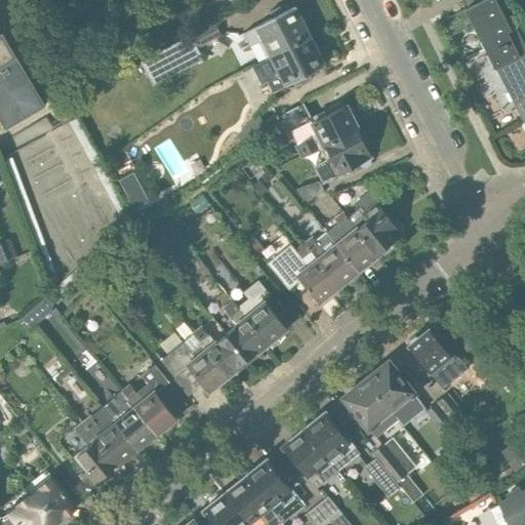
[(463,0),(468,7),(440,22),(466,73),(491,59),(514,104),(524,96),(524,45),(519,32),(510,37),(508,33),(512,31),(495,0),(463,0)]
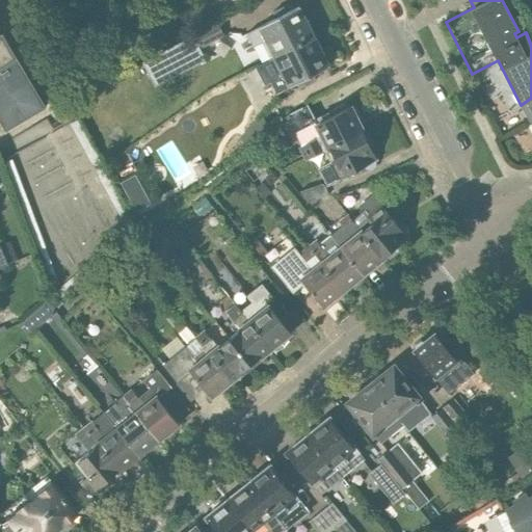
[(261,41),(270,59),(315,36),(300,7),(287,14),(284,7),(273,12),(276,19),(253,31),(247,34),(253,45),(261,41)]
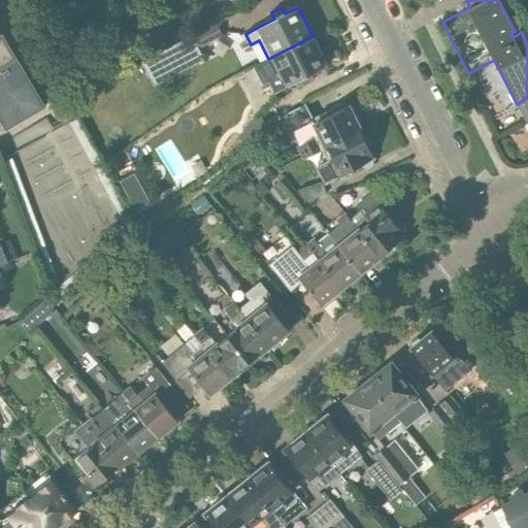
[(216,24),(141,60),(154,85),(203,60),(198,48),(223,37),(216,24)]
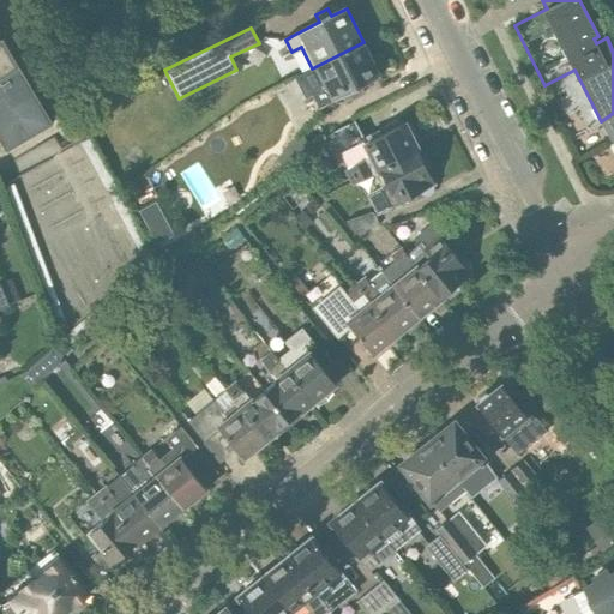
[(0,139),(6,151),(54,124),(2,37),(0,37),(0,139)]
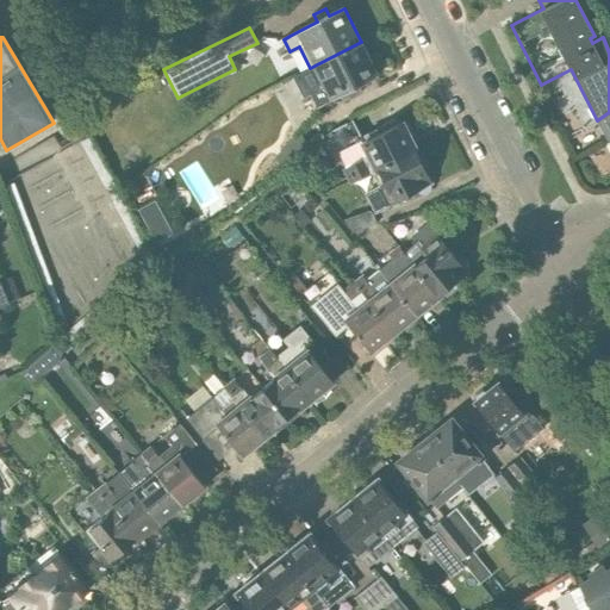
[(310,68),(292,78),(302,95),(310,92),(317,106),(324,104),(378,76),(361,42),(310,68)]
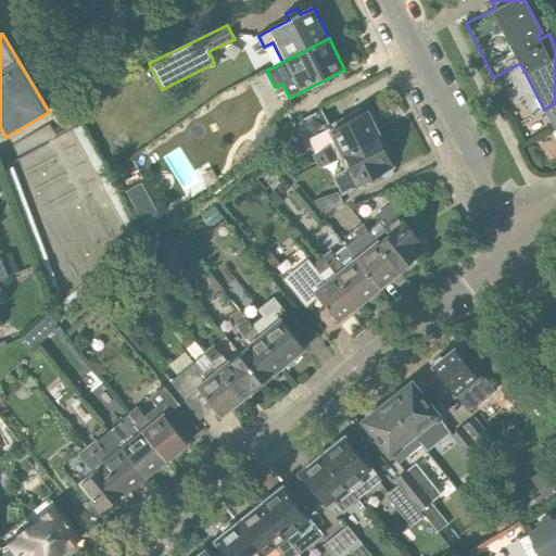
[(71,128),(81,122),(67,97),(57,103),(71,128)]
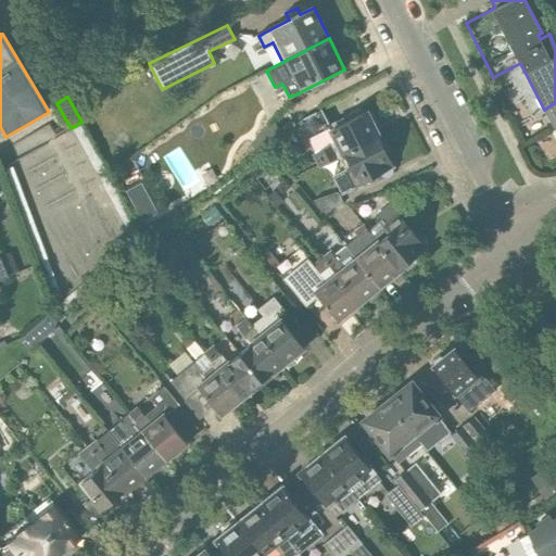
[(342,158),(380,139),(374,125),(377,124),(371,113),(368,115),(366,112),(345,124),(343,118),(330,124),(333,131),(330,134),(320,114),(301,124),(294,130),(311,164),(316,164),(318,168),(342,158)]
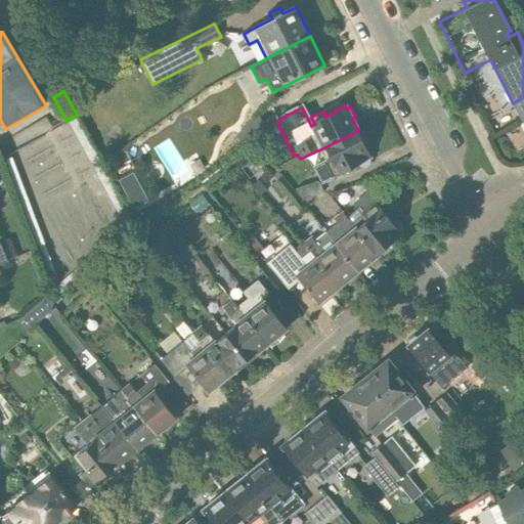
[(247,145),(266,126),(257,116),(236,134),(247,145)]
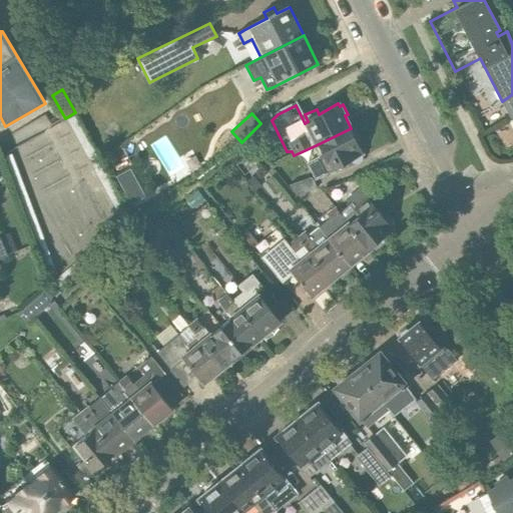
[(321,155),(309,161),(318,178),(352,160),(354,162),(357,162),(358,162),(360,161),(362,159),(362,157),(361,155),(360,153),(363,152),(357,140),(360,138),(355,128),(352,130),(351,128),(316,145),(321,155)]
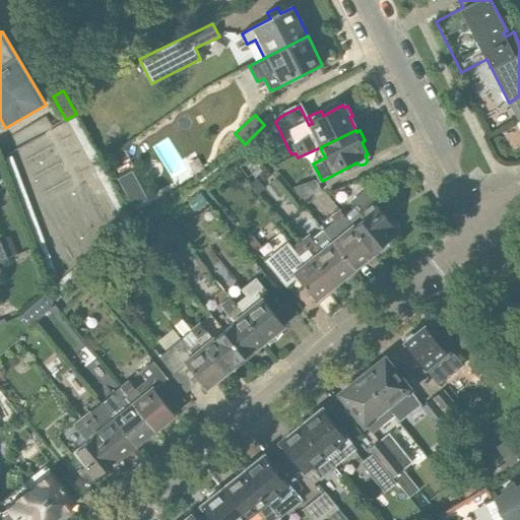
[(256,179),(251,182),(260,193),(265,189),(256,179)]
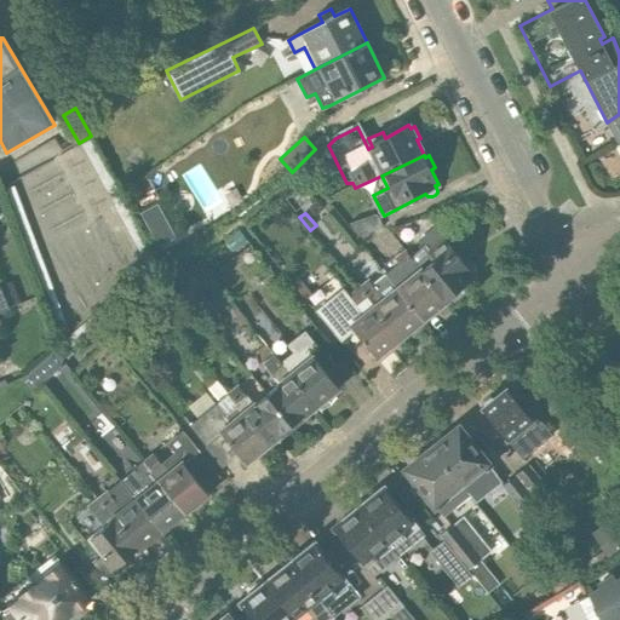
[(378,213),(352,223),(357,236),(383,227),(378,213)]
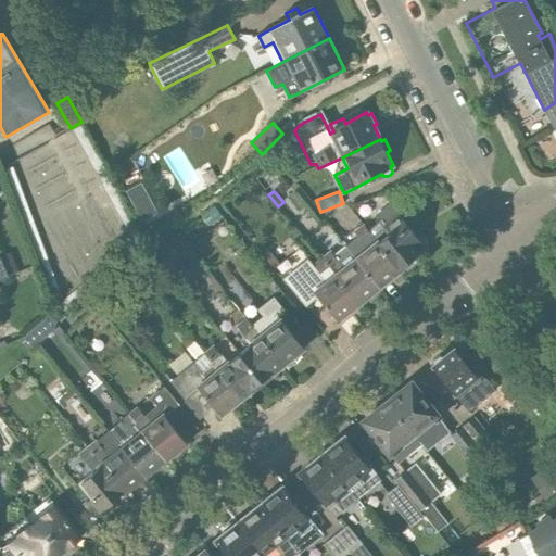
[(158,213),(151,202),(136,210),(141,222),(158,213)]
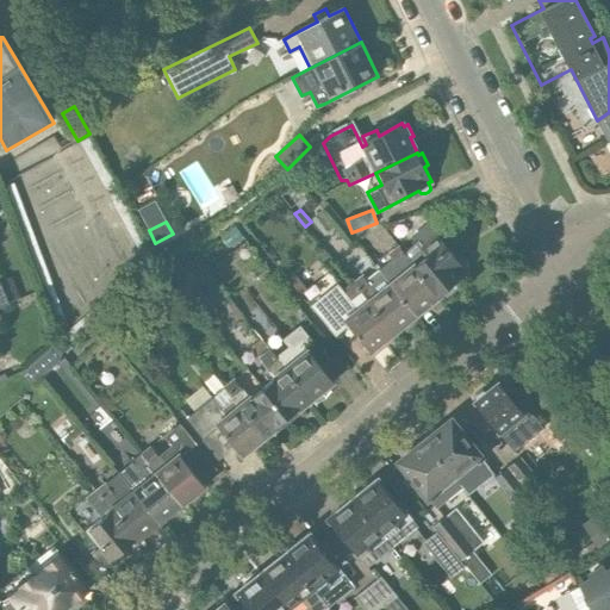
[(428,222),(412,232),(419,241),(406,251),(403,247),(397,250),(436,299),(443,292),(446,296),(455,288),(453,285),(465,275),(462,272),(465,271),(467,268),(467,266),(467,265),(465,261),(462,260),(460,260),(459,261),(428,222)]
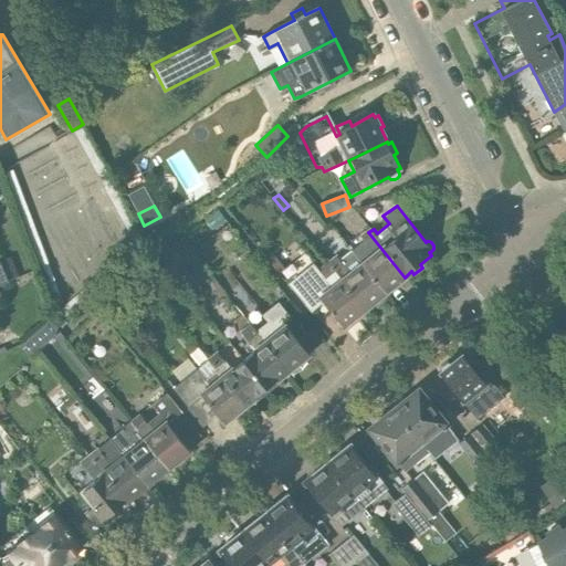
[(405,278),(368,232),(363,237),(367,241),(352,254),(384,294),(405,278)]
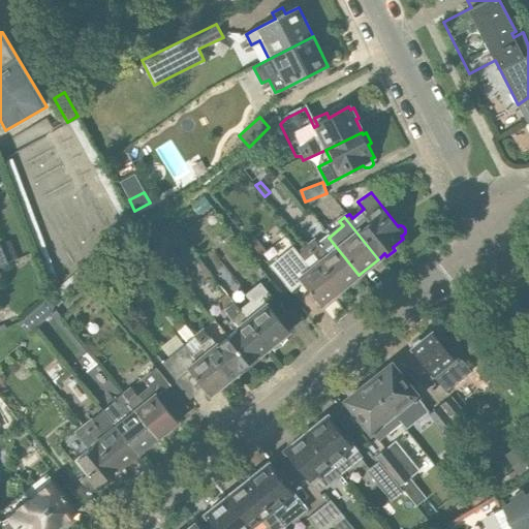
[(156,225),(146,232),(156,247),(162,242),(163,236),(156,225)]
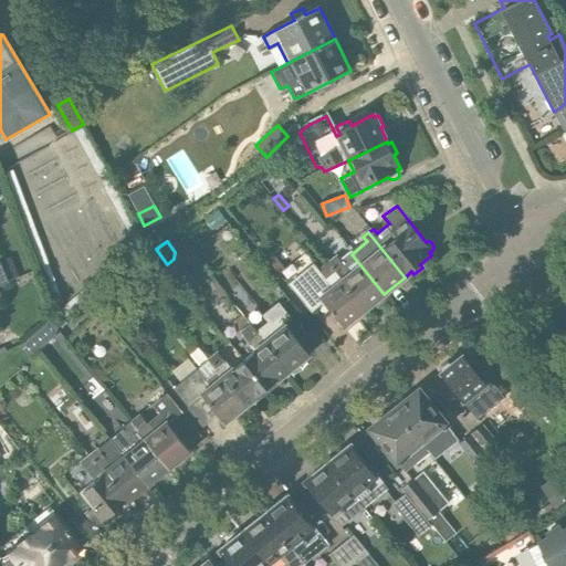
[(328,263),(365,308),(384,294),(352,254),(344,261),(339,255),(328,263)]
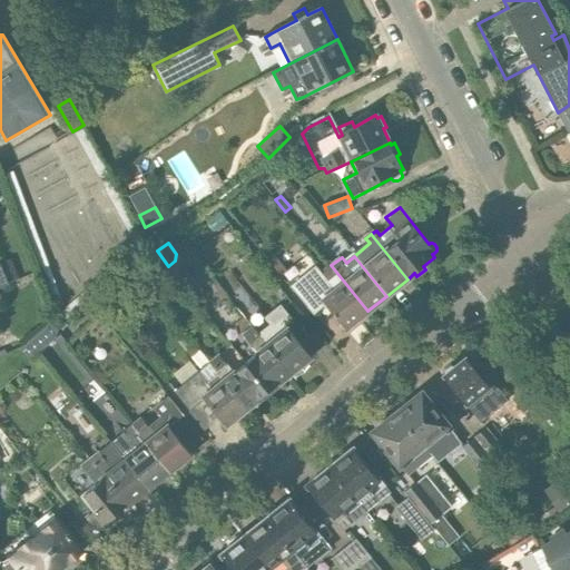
[(10,259),(0,263),(8,285),(18,281),(10,259)]
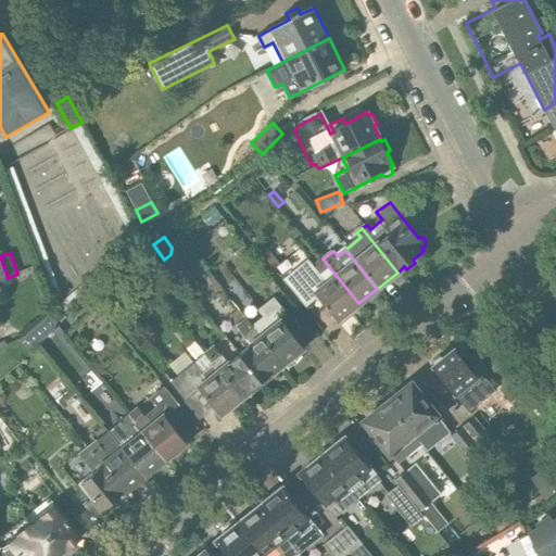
[(312,262),(288,280),(307,304),(318,297),(338,320),(358,303),(323,258),(314,265),(312,262)]
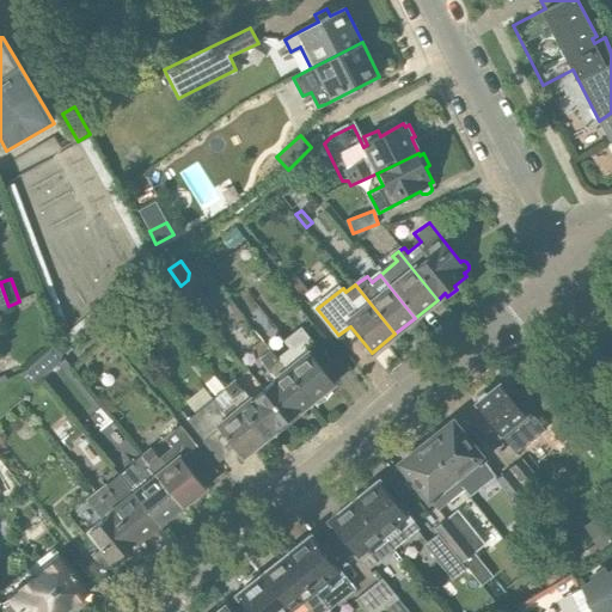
[(121,317),(109,326),(121,341),(132,331),(121,317)]
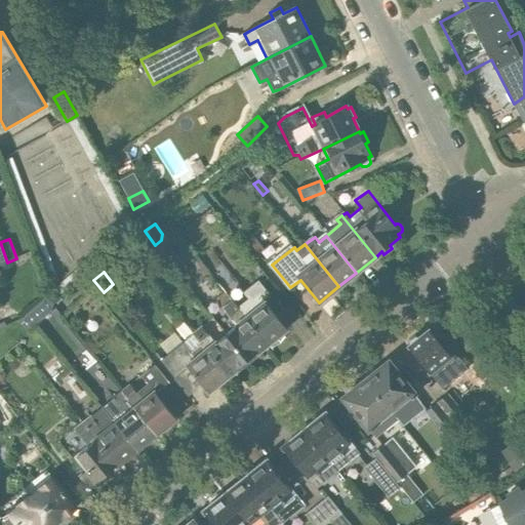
[(246,300),(237,308),(267,344),(286,328),(260,296),(267,291),(257,280),(242,291),(248,298),(246,300)]
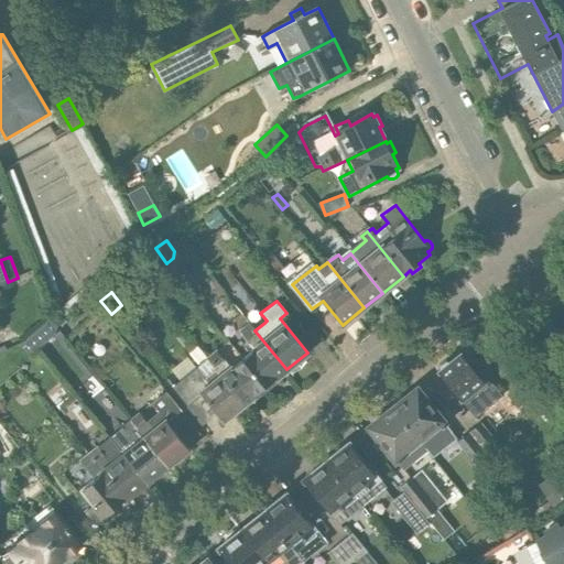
[(234,322),(241,332),(250,325),(242,315),(234,322)]
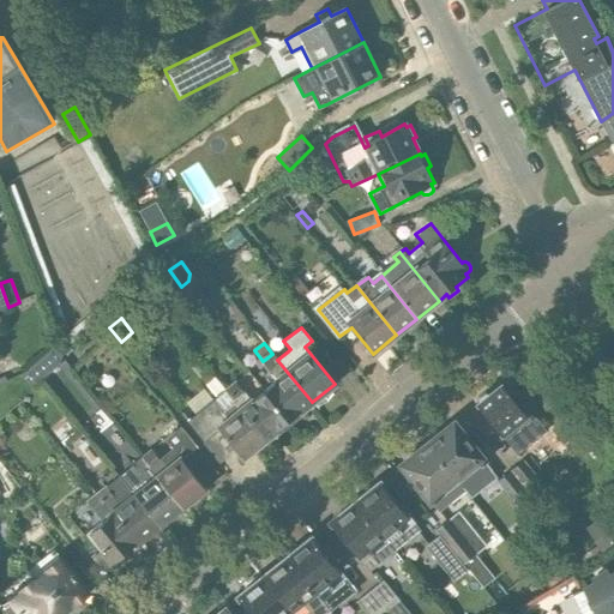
[(312,402),(277,360),(272,354),(263,361),(277,378),(263,390),(293,425),(302,417),(299,413),(312,402)]
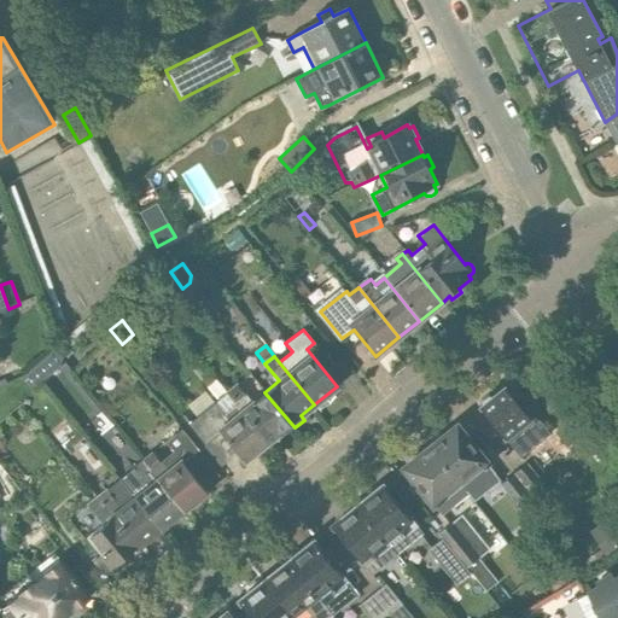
[(295,427),(264,392),(250,404),(237,386),(225,396),(239,413),(267,443),(280,432),(284,436),(295,427)]
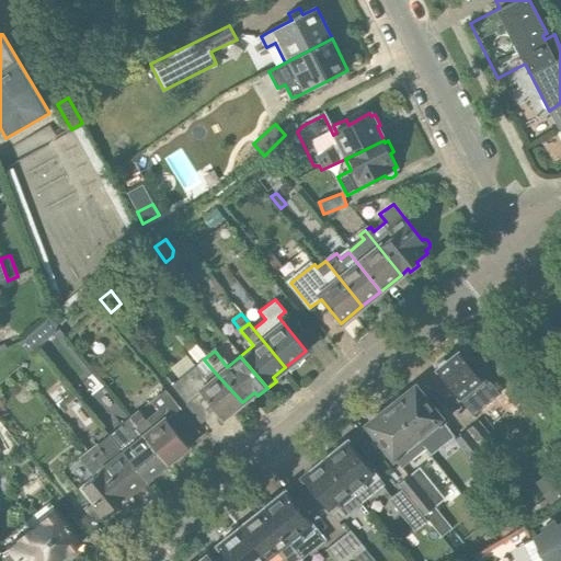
[(438,368),(436,370),(472,415),(499,395),(474,365),(471,368),(459,352),(448,361),(443,358),(438,363),(438,368)]
